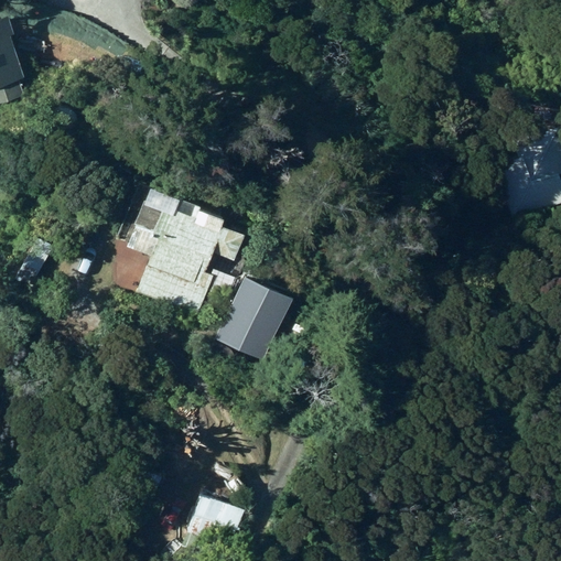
[(9,17),(0,19),(0,101),(23,94),(19,78),(24,76),(11,35),(14,33),(9,17)]
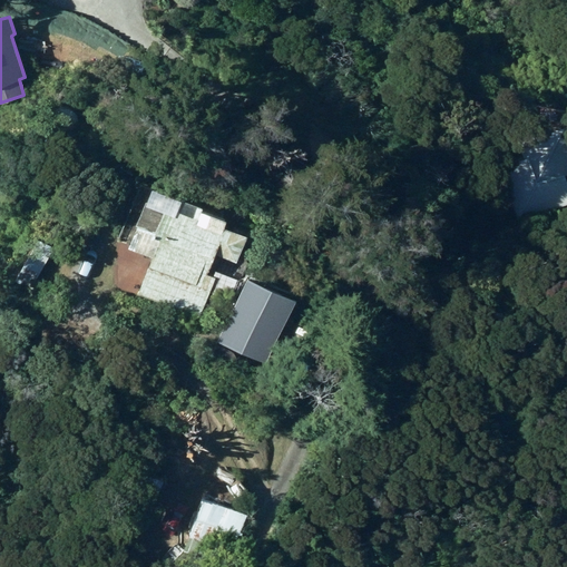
[(517,217),(566,203),(566,129),(566,126),(496,146),(517,217)]
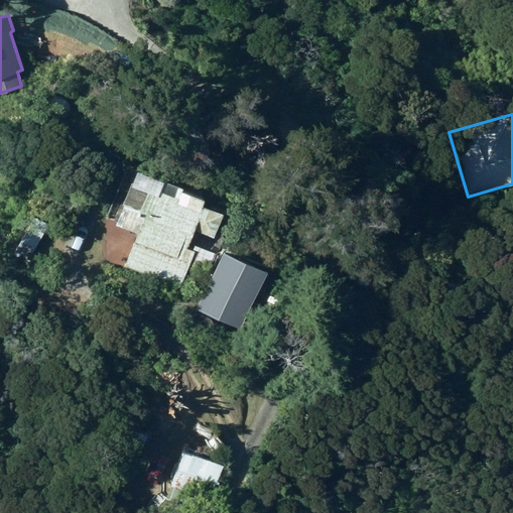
[(163,193),(166,183),(158,180),(155,189),(150,188),(150,189),(131,182),(116,225),(139,233),(136,242),(134,241),(125,266),(179,285),(186,263),(208,271),(214,254),(194,246),(193,251),(187,249),(194,231),(215,238),(223,215),(203,208),(206,202),(182,194),(180,199),(163,193)]
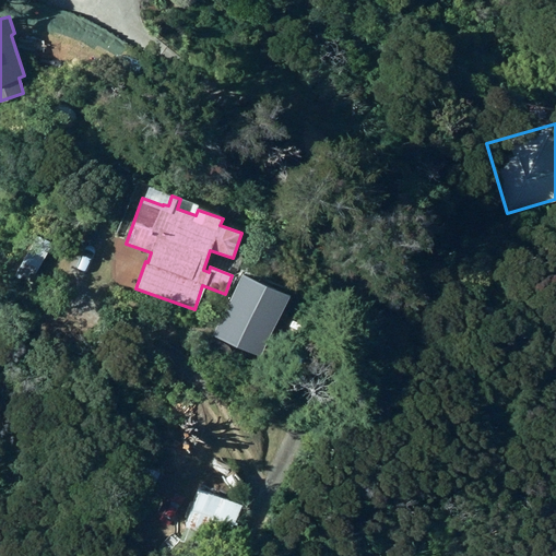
[(141,470),(134,493),(152,498),(160,474),(141,470)]
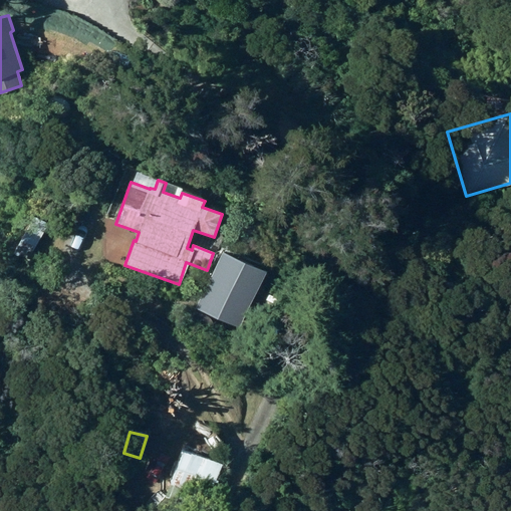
[(182,449),(171,478),(205,491),(217,462),(182,449)]
